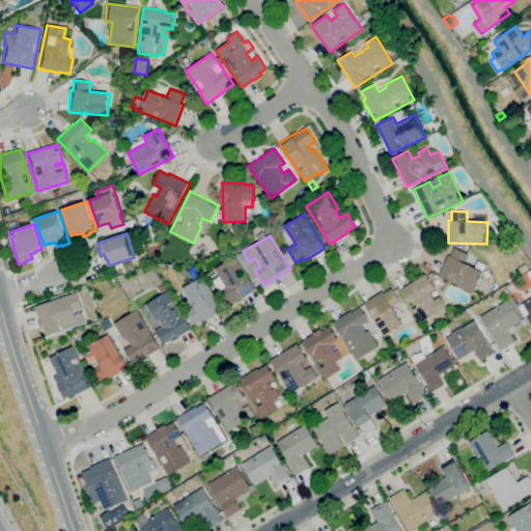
[(474,291),(439,275),(449,255),(451,256),(454,248),(469,254),(465,263),(483,272),(474,291)]
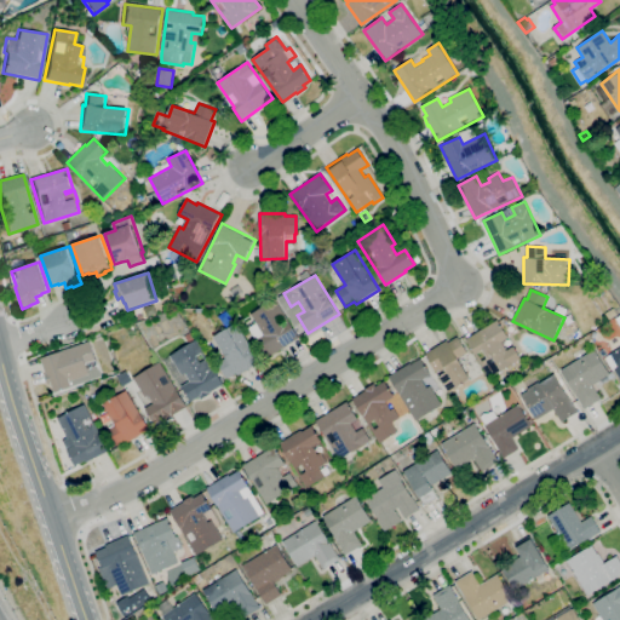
[(265,359),(254,340),(264,334),(251,314),(275,299),(299,338),(265,359)]
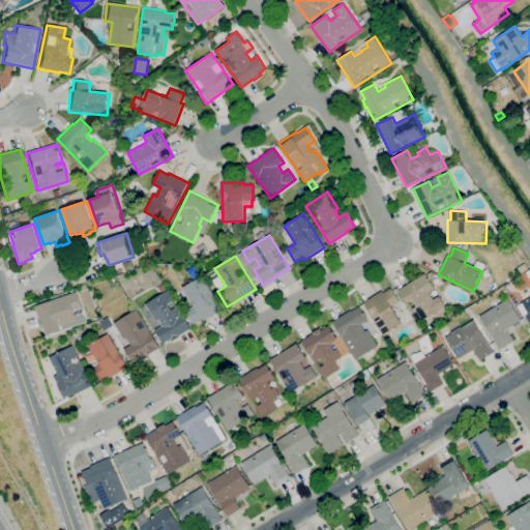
[(193,275),(188,269),(194,265),(199,271),(193,275)]
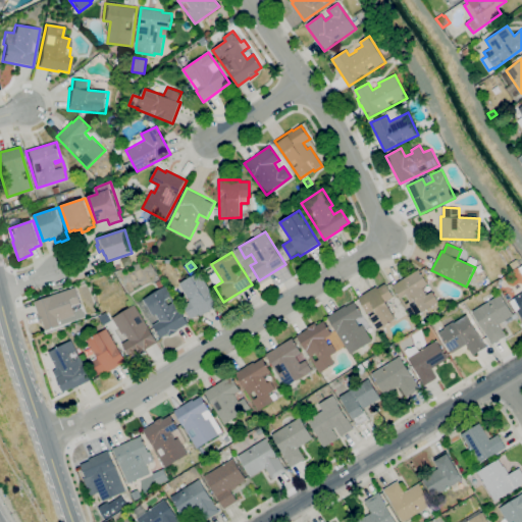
[(413,318),(393,285),(419,269),(428,284),(422,288),(426,295),(432,291),(438,302),(413,318)]
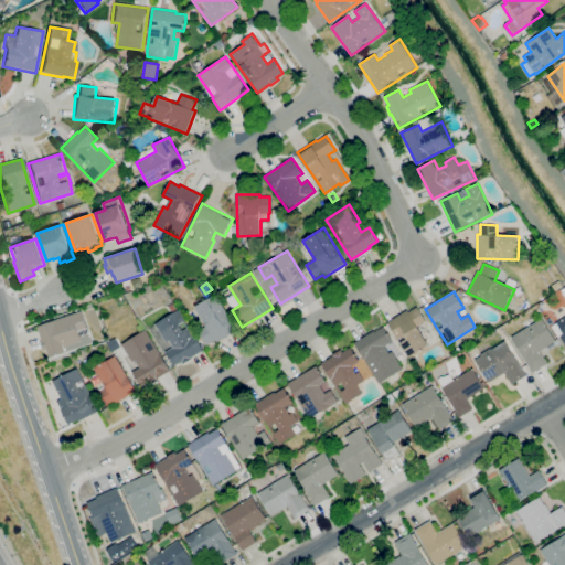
[(209,345),(199,330),(206,324),(196,307),(216,295),(237,330),(217,342),(216,340),(209,345)]
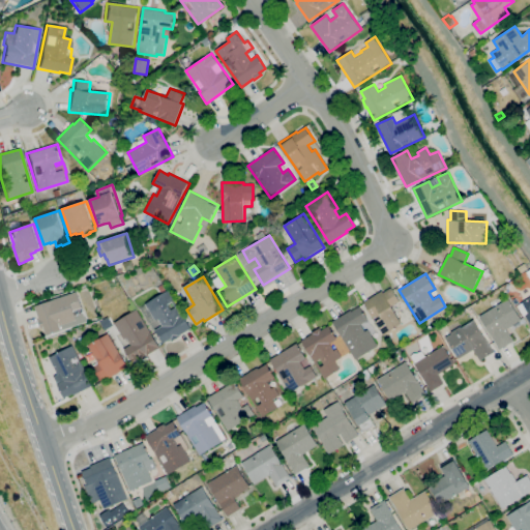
[(163,293),(158,287),(163,284),(167,290),(163,293)]
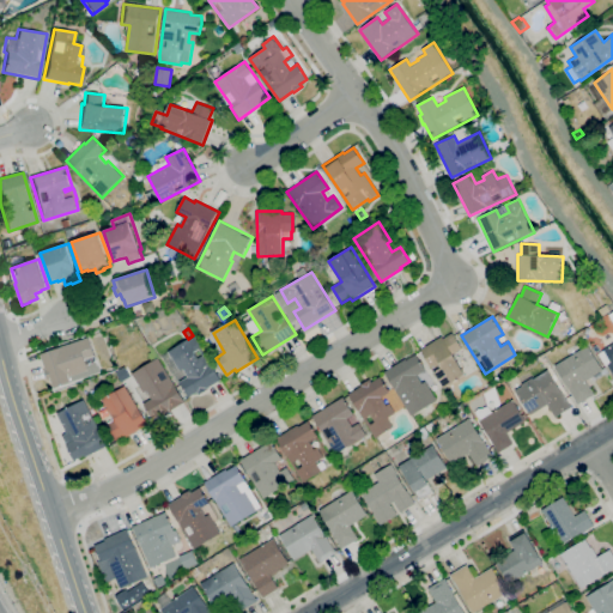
[(444,388),(420,350),(442,335),(444,339),(453,333),(462,349),(451,354),(465,375),(444,388)]
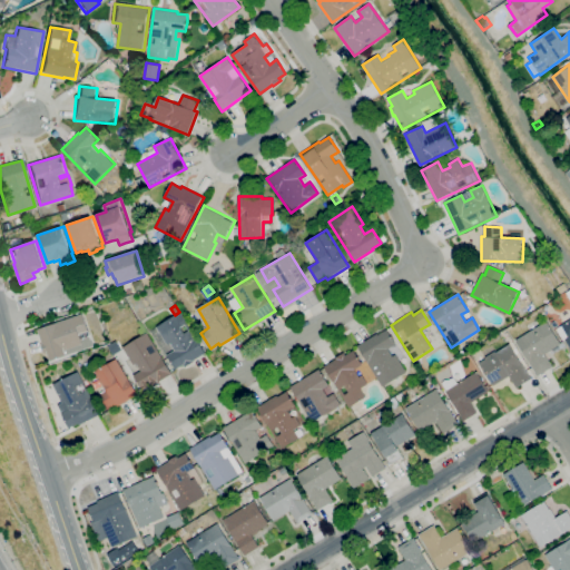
[(177,369),(168,355),(176,350),(172,343),(161,349),(151,332),(158,327),(182,313),(196,336),(207,353),(194,361),(186,366),(184,364),(177,369)]
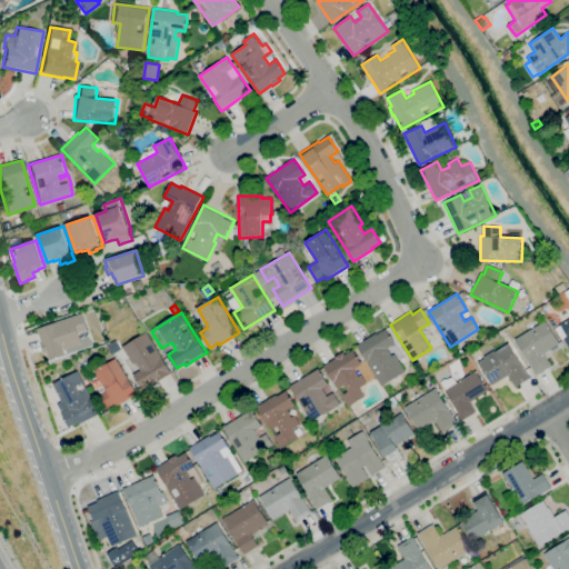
[(51,360),(48,351),(45,352),(41,343),(42,343),(38,329),(83,313),(90,332),(81,336),(83,343),(73,347),(72,343),(63,346),(67,355),(61,356),(59,357),(51,360)]
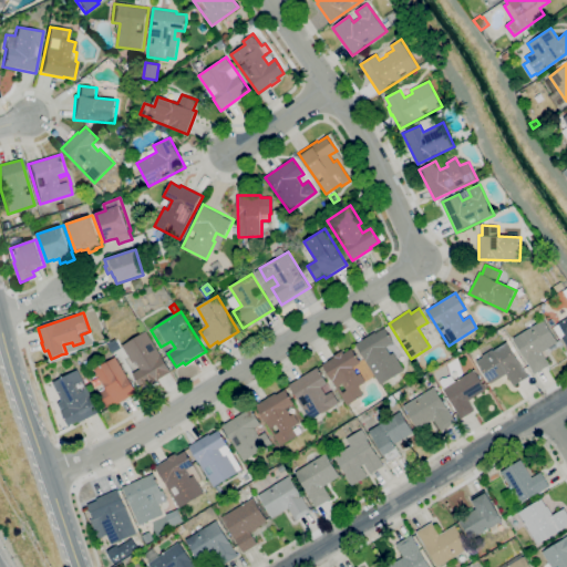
[(566,344),(563,338),(560,339),(554,327),(558,325),(558,323),(566,317),(566,344)]
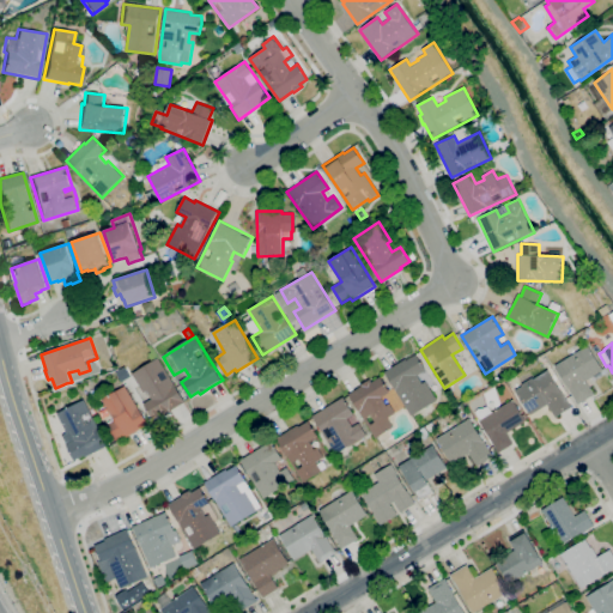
[(578,405),(554,366),(588,345),(604,370),(587,381),(595,394),(578,405)]
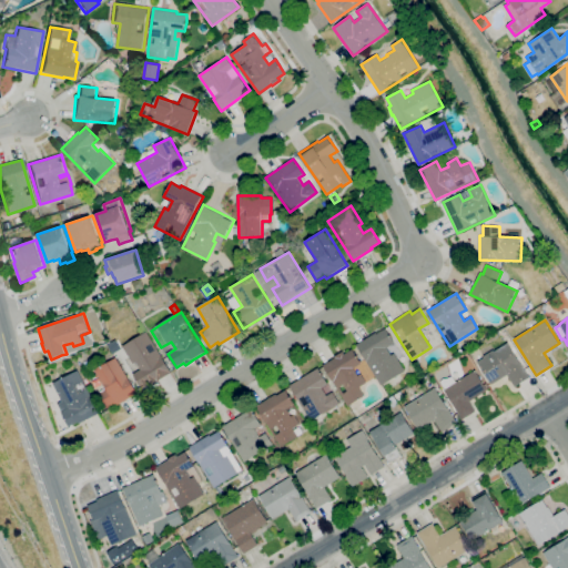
[(381,386),(355,344),(371,335),(372,337),(386,328),(395,343),(387,347),(392,355),(394,353),(405,371),(381,386)]
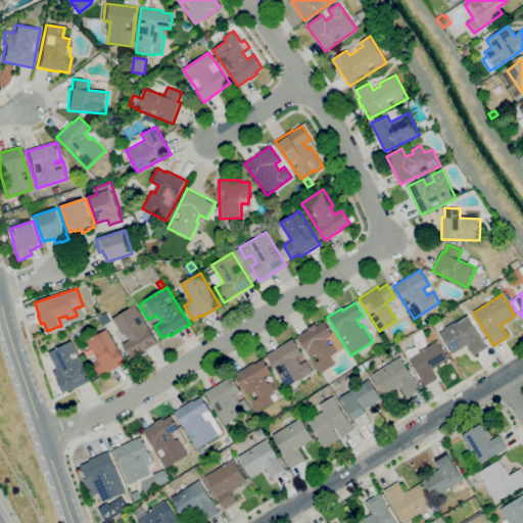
[(132,358),(128,351),(127,350),(128,350),(124,344),(131,340),(127,332),(124,334),(114,319),(136,305),(149,327),(159,342),(141,353),(140,351),(132,358)]
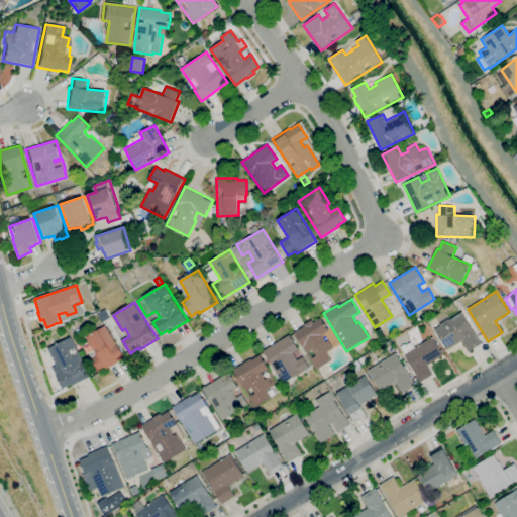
[(469,351),(461,341),(447,350),(434,329),(440,325),(440,324),(449,318),(450,319),(462,311),(483,343),(469,351)]
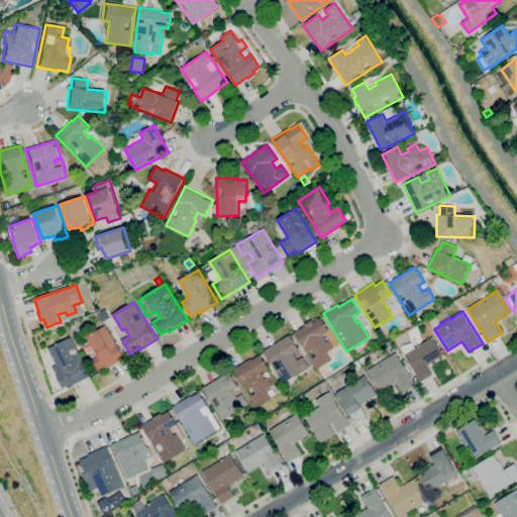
[(317,370),(294,332),(310,322),(311,324),(320,318),(328,330),(322,335),(326,341),(328,339),(334,348),(327,352),(332,359),(317,370)]
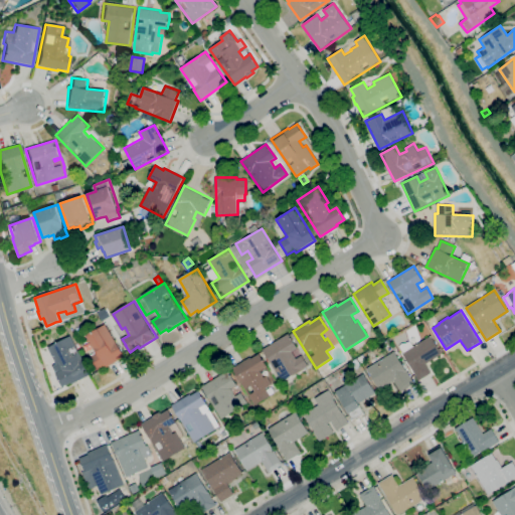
[(98,370),(90,357),(99,352),(96,349),(87,335),(106,324),(117,342),(126,356),(107,367),(106,366),(98,370)]
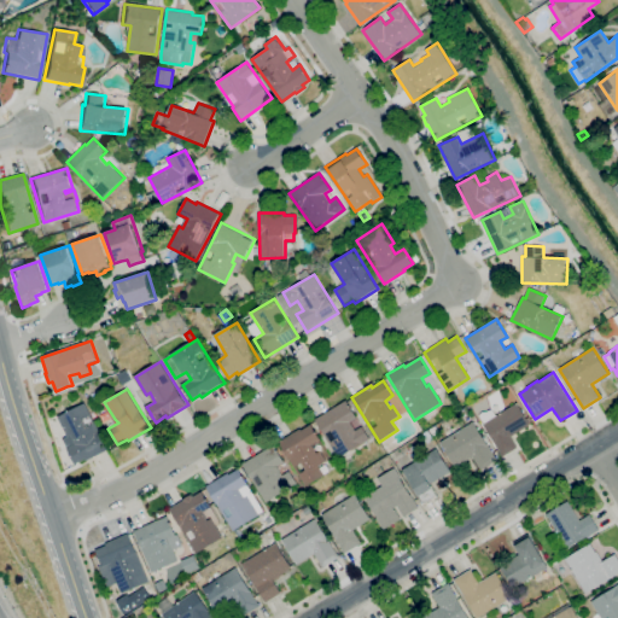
[(338,458),(314,420),(345,400),(356,418),(350,421),(355,430),(362,426),(369,438),(338,458)]
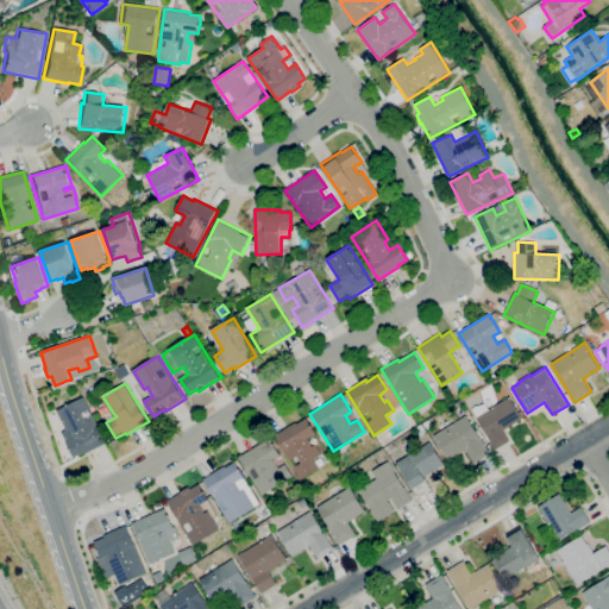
[(98,425),(107,443),(86,454),(85,452),(75,457),(67,441),(75,437),(74,433),(70,435),(57,410),(83,397),(98,425)]
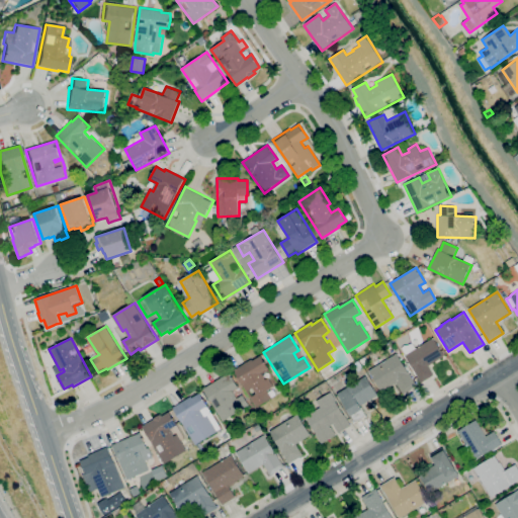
[(422,382),(405,355),(406,354),(402,347),(407,343),(408,345),(412,342),(416,349),(433,338),(444,355),(428,366),(434,374),(422,382)]
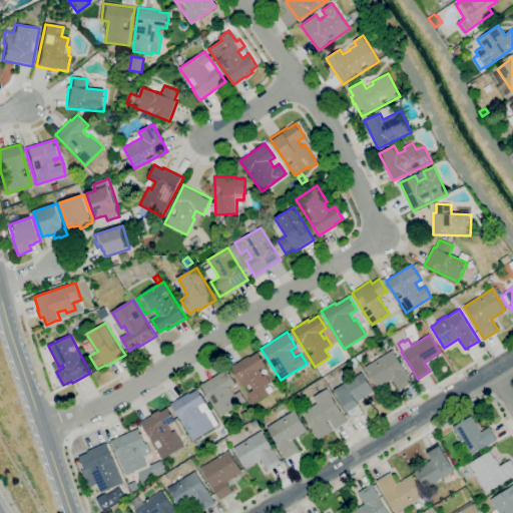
[(400,390),(393,379),(378,388),(365,368),(394,350),(413,382),(400,390)]
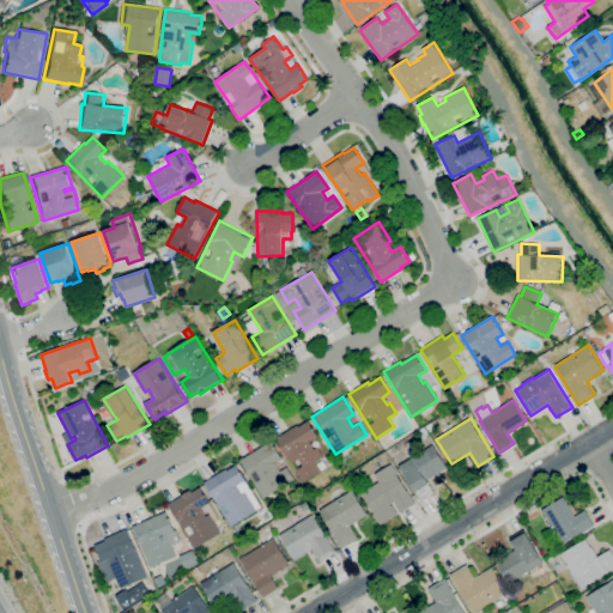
[(305,481),(279,438),(301,425),(302,426),(311,420),(320,435),(311,439),(317,450),(320,449),(325,456),(317,461),(323,471),(305,481)]
